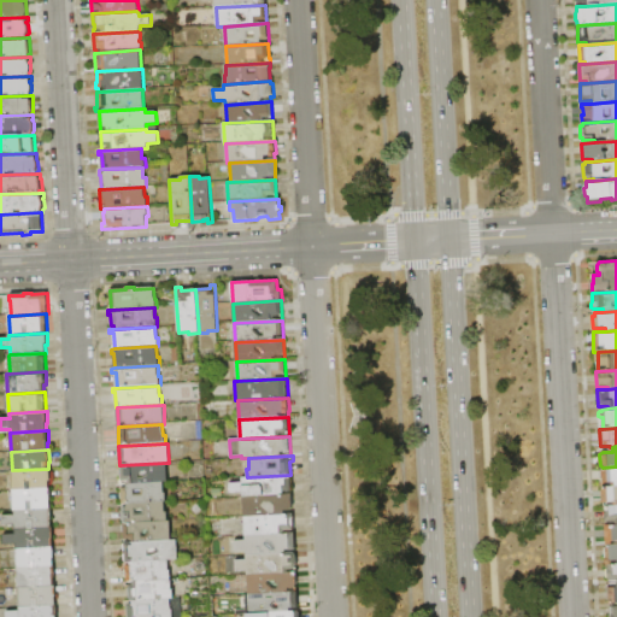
[(166,463),(168,482),(163,482),(121,485),(119,481),(122,481),(122,477),(119,477),(119,470),(122,469),(121,465),(166,463)]
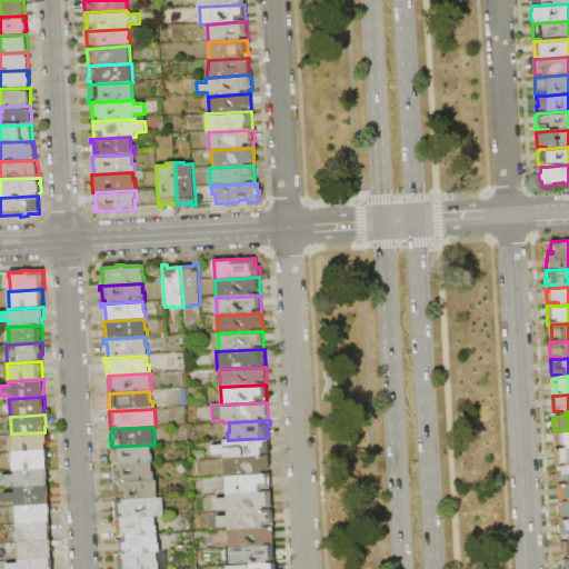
[(568,430),(568,448),(565,449),(565,447),(557,447),(556,431),(568,430)]
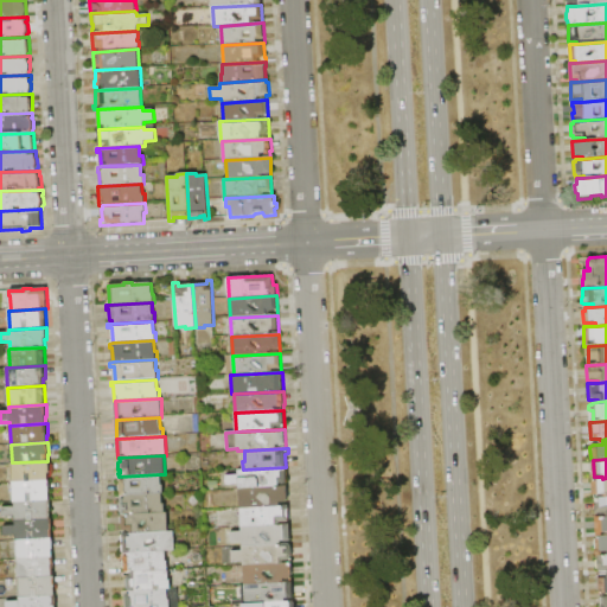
[(13,483),(12,462),(48,461),(50,461),(51,474),(48,474),(49,481),(13,483)]
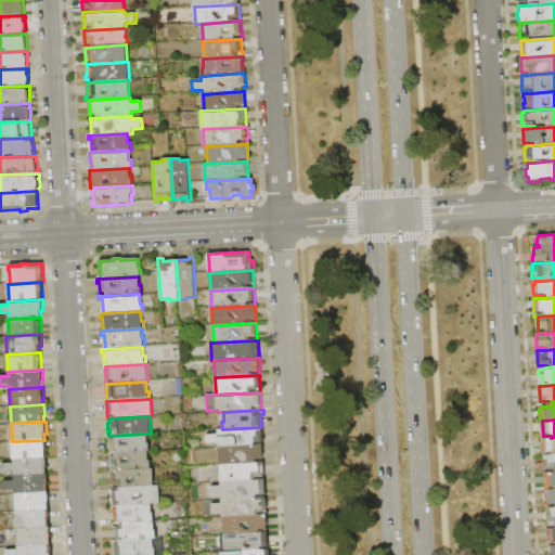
[(219,448),(218,443),(207,443),(207,436),(219,435),(218,429),(222,429),(261,427),(262,440),(263,440),(263,446),(219,448)]
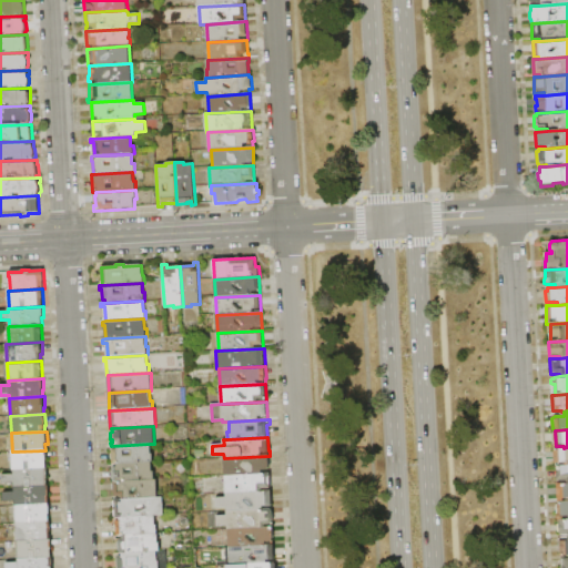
[(150,444),(151,454),(153,454),(153,463),(151,463),(113,465),(113,460),(111,460),(111,454),(113,454),(112,450),(108,450),(108,446),(111,446),(150,444)]
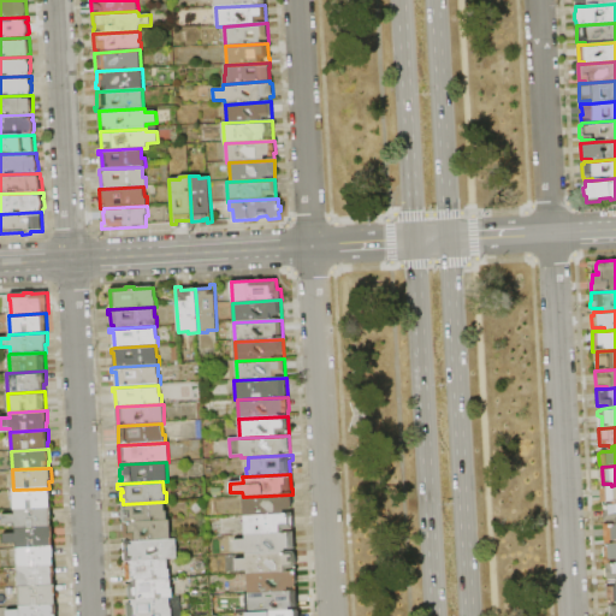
[(615,485),(615,504),(614,505),(614,502),(602,503),(600,486),(611,486),(615,485)]
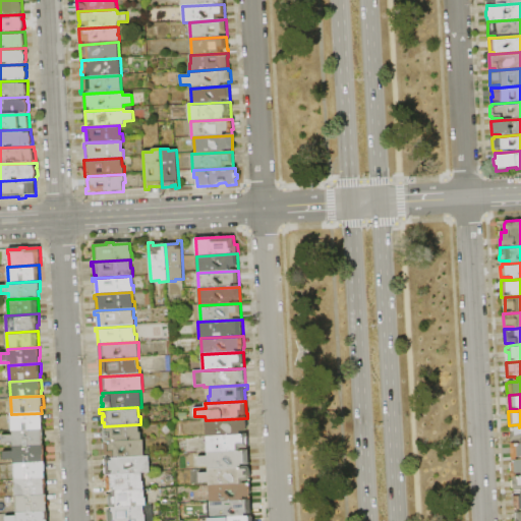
[(12,430),(11,414),(42,413),(43,413),(44,429),(12,430)]
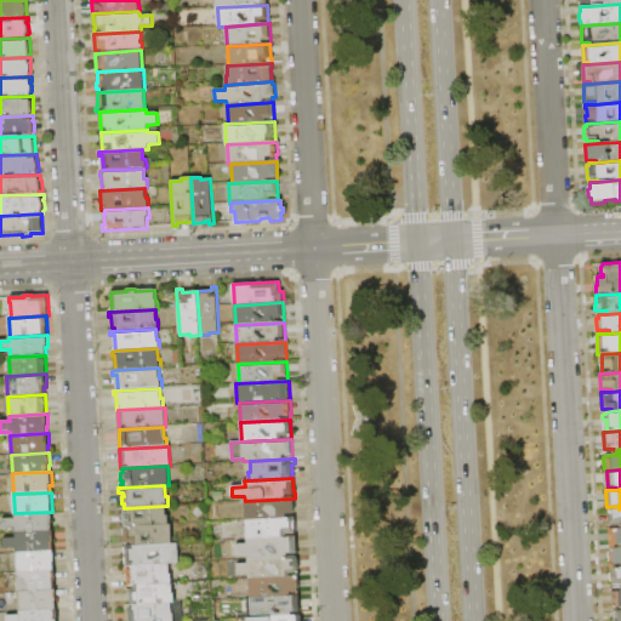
[(245,520),(245,501),(295,499),(296,518),(245,520)]
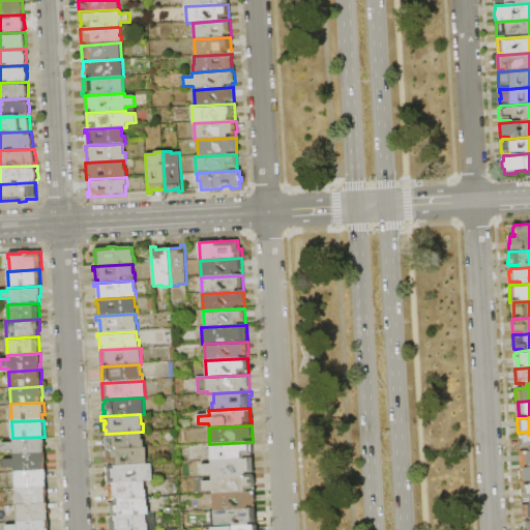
[(141,432),(142,440),(144,440),(144,447),(107,449),(107,448),(105,448),(105,439),(106,439),(106,437),(101,438),(101,434),(106,434),(141,432)]
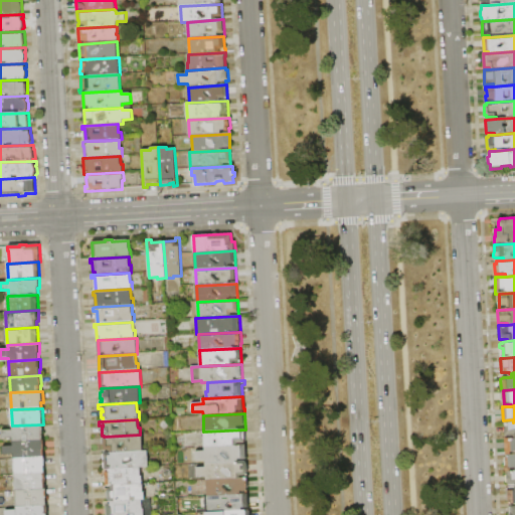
[(514,438),(514,439),(514,436),(506,437),(505,422),(513,422),(514,421),(514,438)]
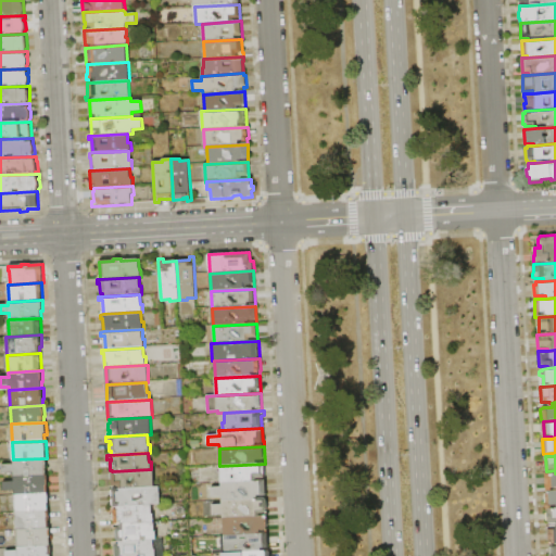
[(14,477),(13,474),(2,475),(2,466),(13,465),(13,459),(47,458),(48,469),(46,469),(47,475),(14,477)]
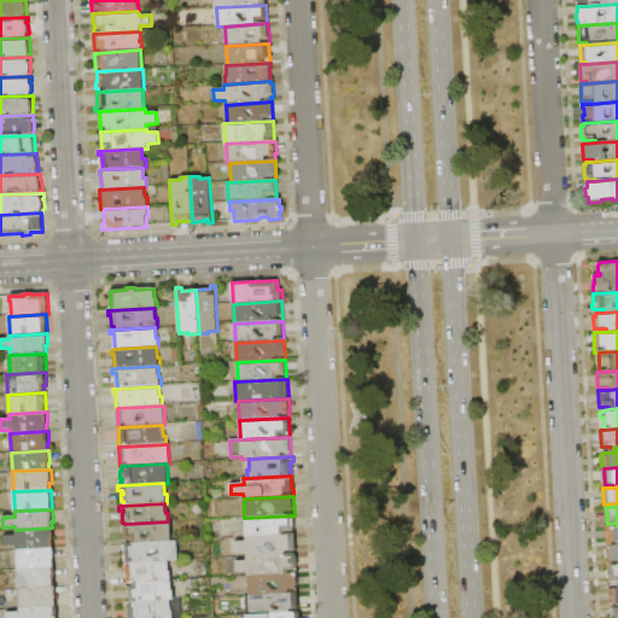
[(245,536),(244,518),(295,516),(296,534),(245,536)]
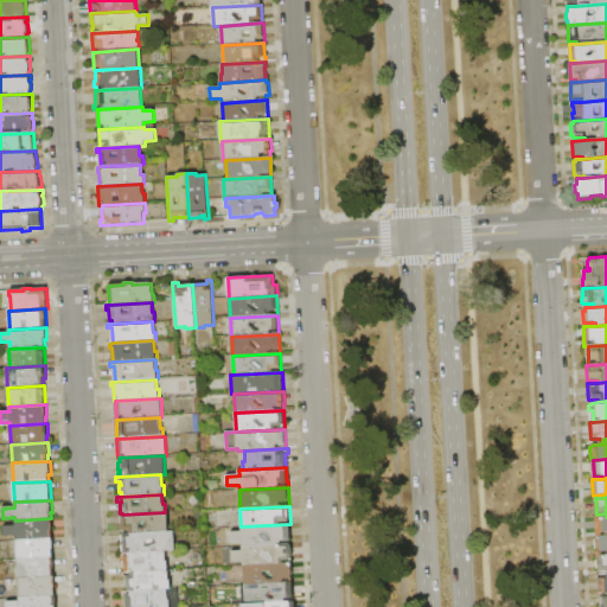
[(167,512),(168,532),(123,535),(122,515),(165,512),(167,512)]
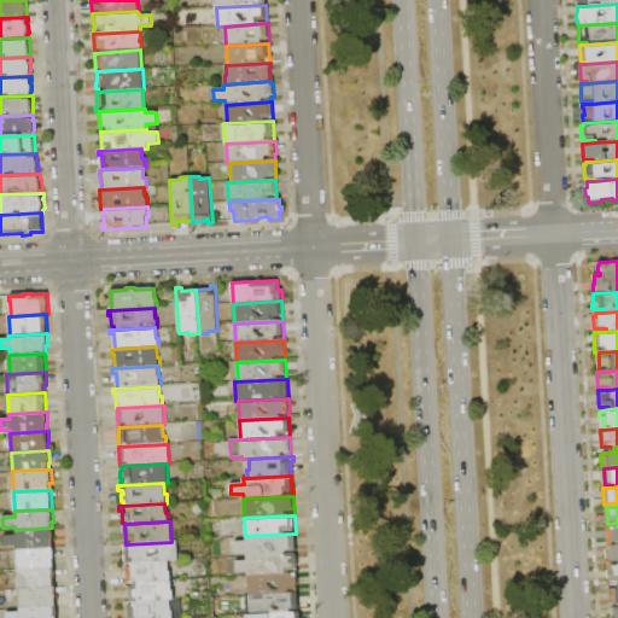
[(617,543),(613,543),(613,546),(608,547),(607,547),(606,526),(617,526),(617,525),(617,543)]
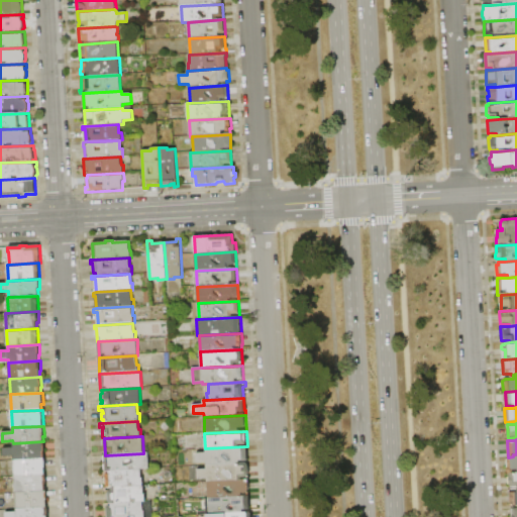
[(14,460),(14,456),(4,457),(3,448),(13,448),(13,443),(43,441),(44,441),(45,452),(43,452),(44,458),(14,460)]
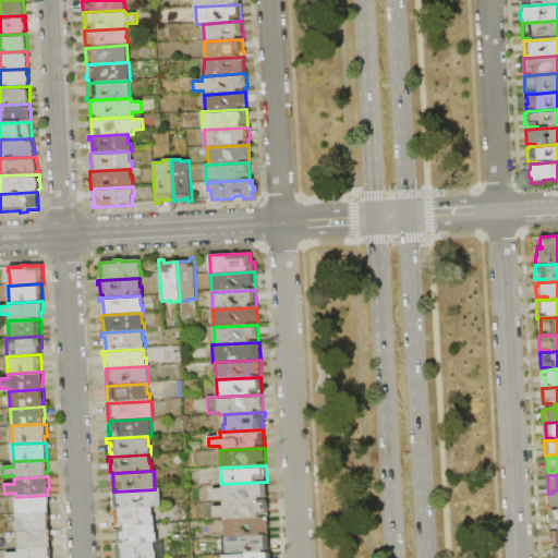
[(223,502),(222,498),(213,499),(211,489),(222,489),(221,484),(267,482),(267,500),(223,502)]
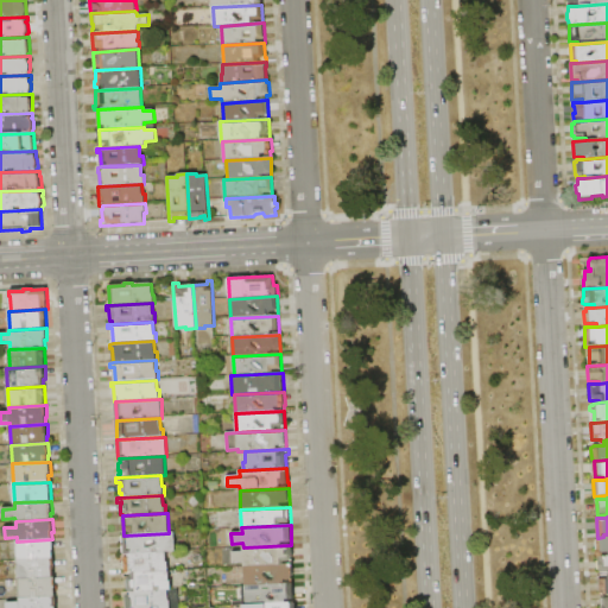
[(175,532),(176,551),(165,552),(124,555),(124,536),(169,533),(175,532)]
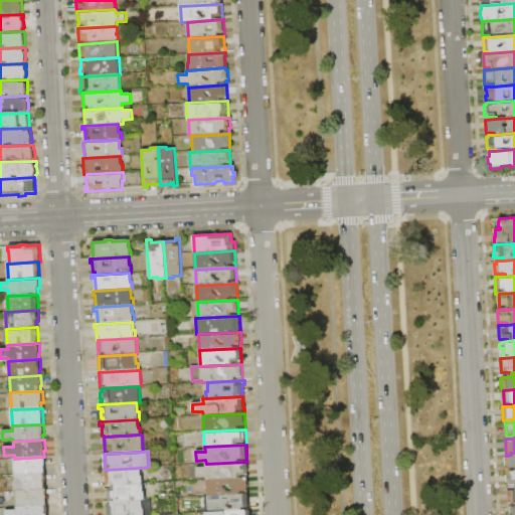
[(514,469),(511,469),(511,472),(507,472),(505,471),(505,468),(506,466),(506,457),(507,457),(507,456),(511,455),(514,455),(514,469)]
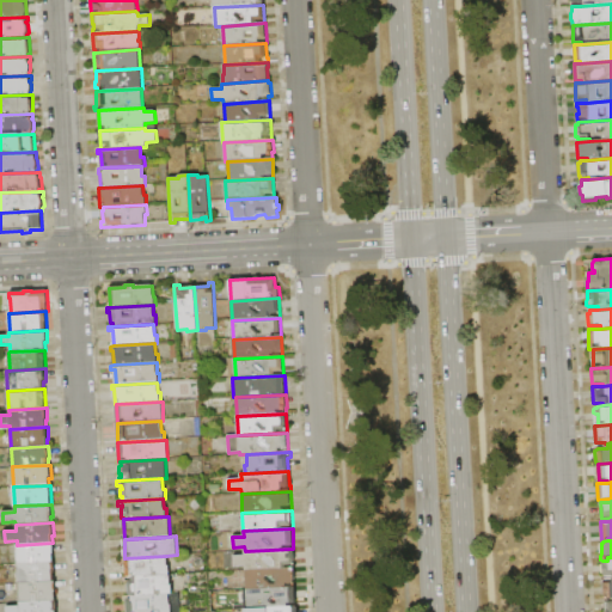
[(18,564),(17,545),(53,543),(55,545),(56,552),(53,555),(54,563),(18,564)]
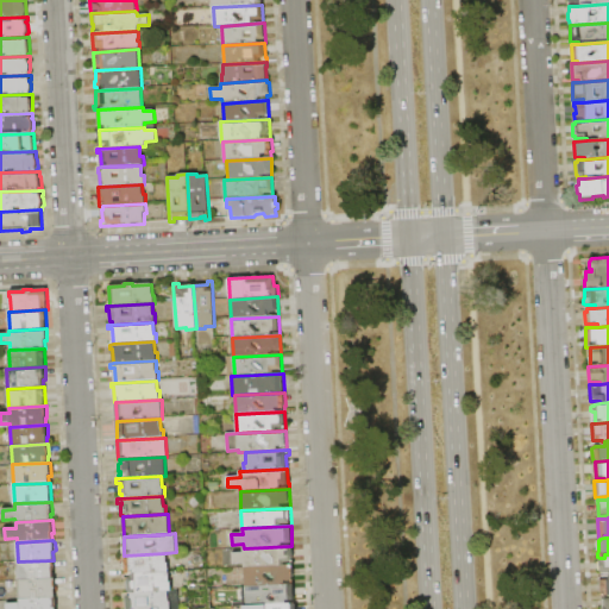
[(245,569),(245,564),(233,565),(233,553),(244,553),(244,548),(292,546),(292,548),(294,548),(295,565),(293,565),(245,569)]
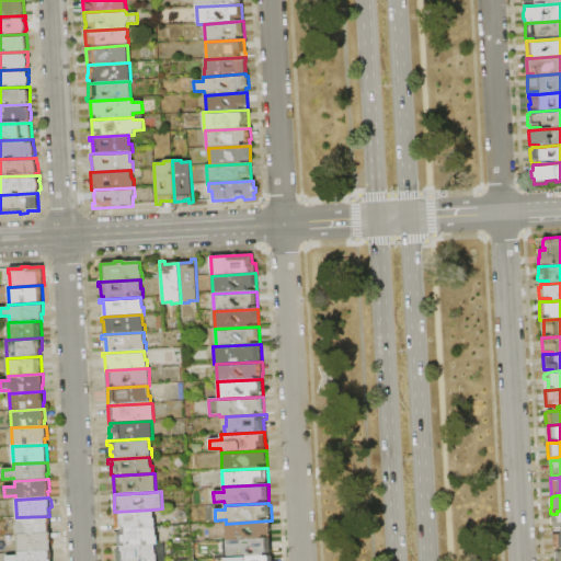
[(152,510),(153,519),(156,519),(156,527),(115,529),(114,512),(152,510)]
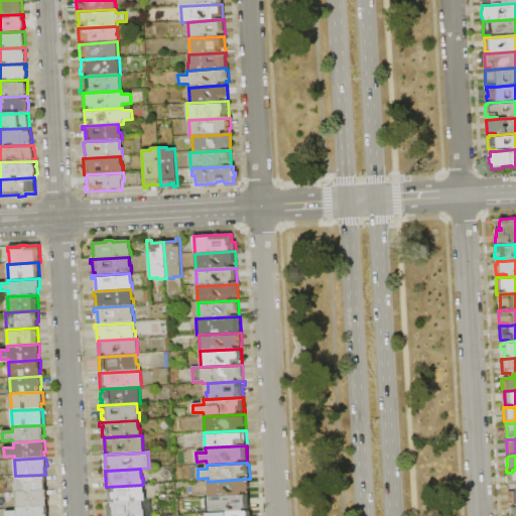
[(16,493),(15,476),(45,475),(46,474),(47,484),(45,484),(46,491),(16,493)]
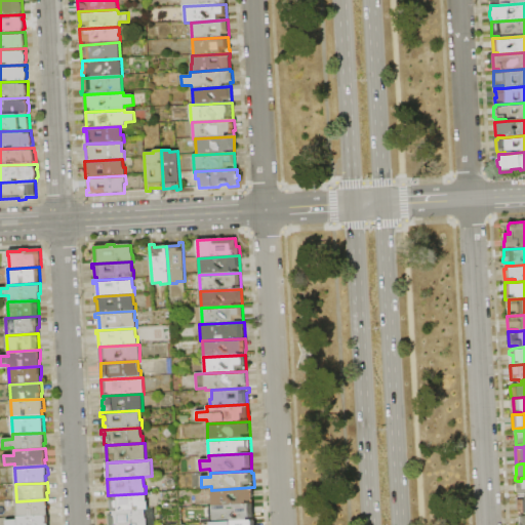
[(212,507),(211,490),(252,487),(253,503),(212,507)]
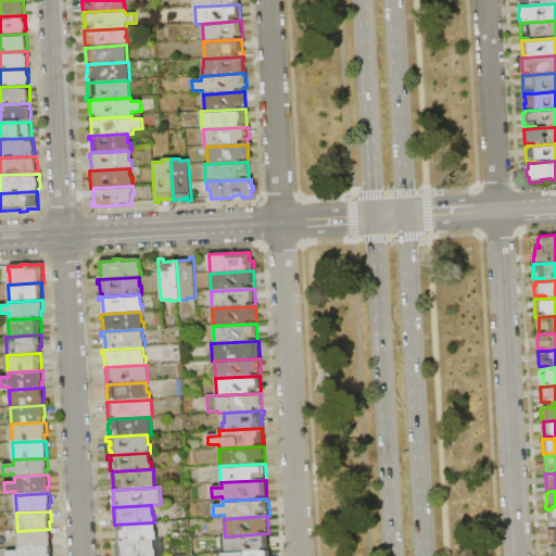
[(154,522),(155,532),(156,532),(158,540),(117,542),(117,540),(115,540),(115,531),(117,531),(117,529),(113,529),(113,526),(114,525),(154,522)]
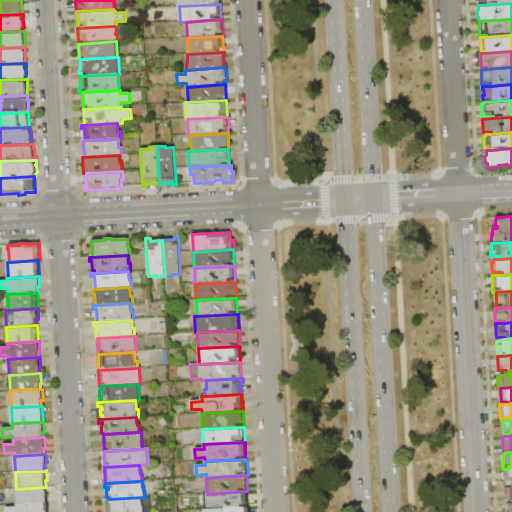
[(16,504),(16,489),(46,487),(47,487),(47,496),(45,496),(46,502),(16,504)]
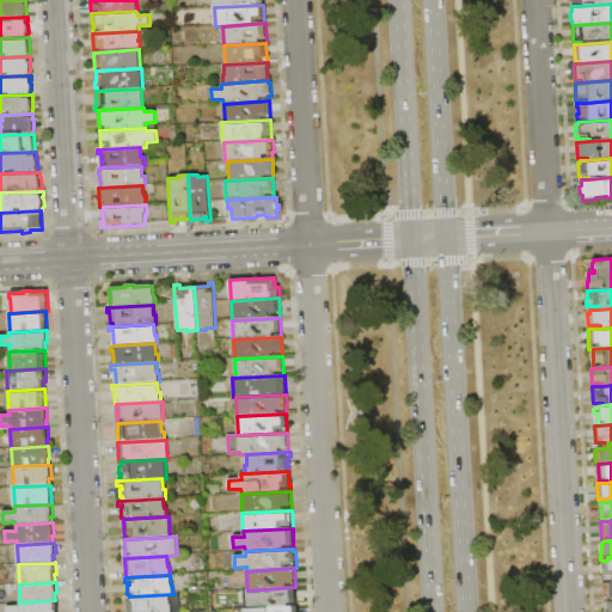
[(248,610),(246,591),(248,591),(295,587),(297,607),(248,610)]
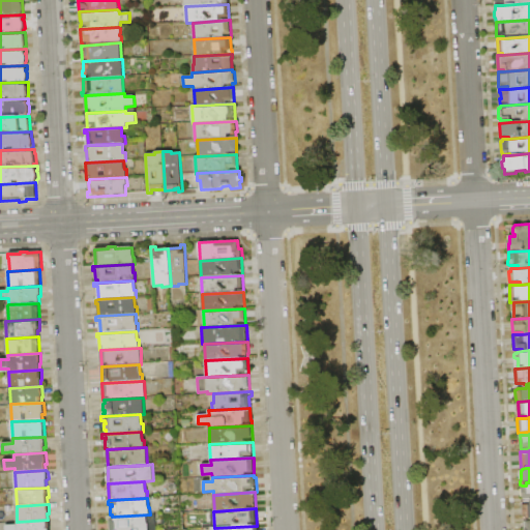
[(155,514),(155,529),(109,529),(109,521),(108,521),(107,517),(112,517),(150,514),(155,514)]
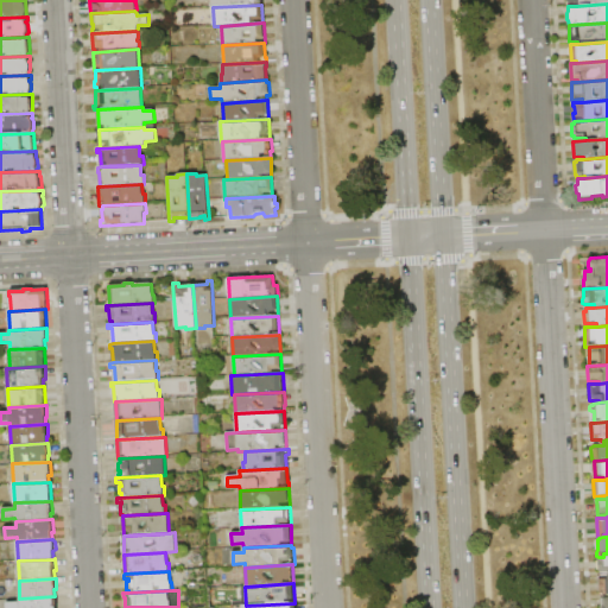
[(6,607),(6,602),(20,602),(19,599),(55,596),(57,596),(57,607),(6,607)]
